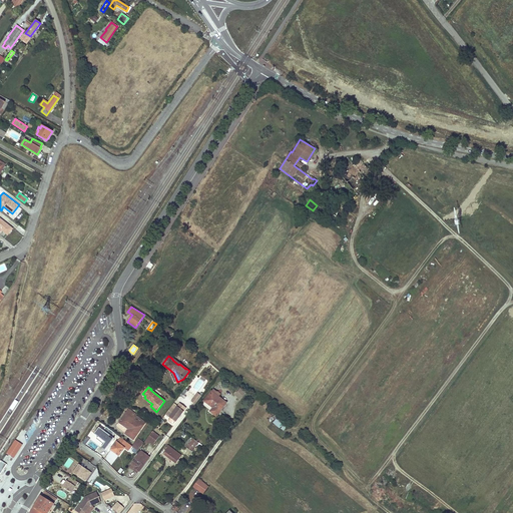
[(239,388),(234,394),(240,399),(245,393),(239,388)]
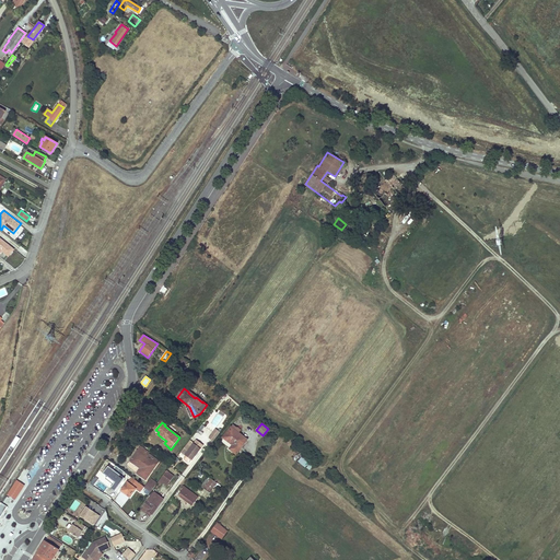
[(231,428),(223,438),(232,445),(230,450),(236,454),(247,440),(238,433),(235,431),(231,428)]
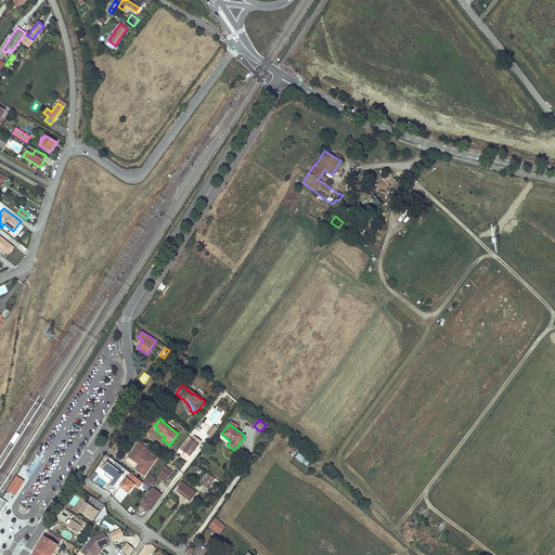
[(185,440),(180,447),(184,450),(183,451),(190,455),(201,440),(194,436),(190,442),(185,440)]
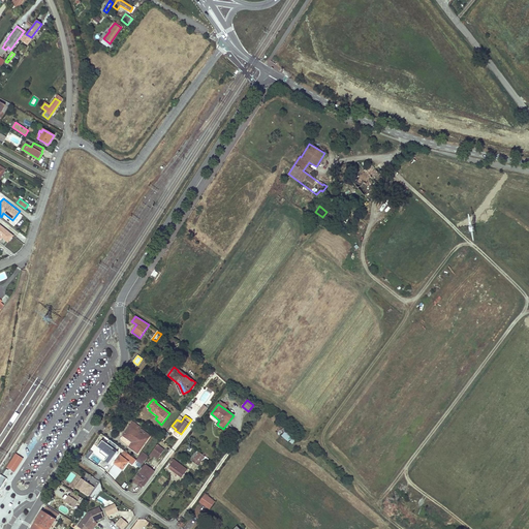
[(123,436),(131,442),(128,447),(138,454),(151,436),(146,433),(143,436),(138,432),(141,429),(132,423),(123,436)]
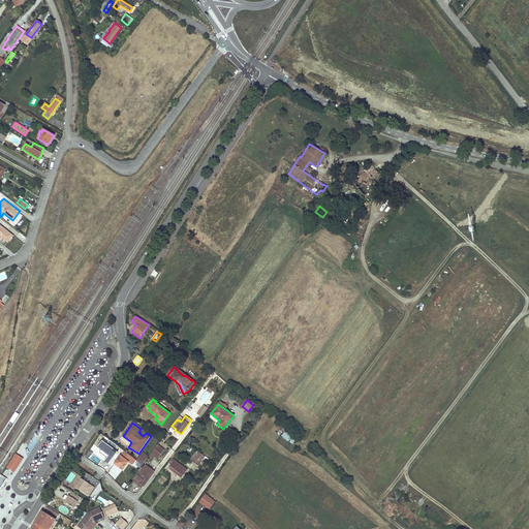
[(286,430),(281,436),(292,444),(298,438),(286,430)]
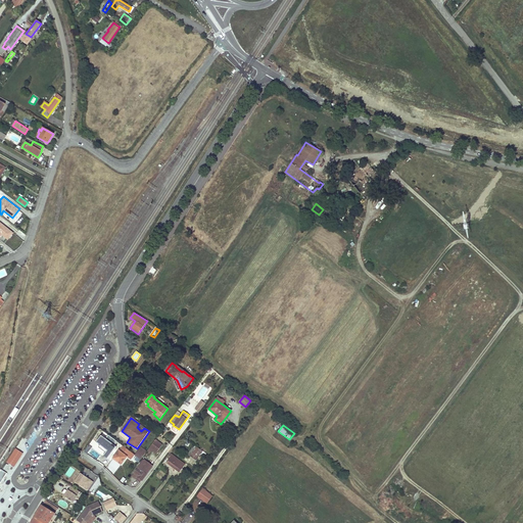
[(155,440),(149,448),(155,454),(161,444),(155,440)]
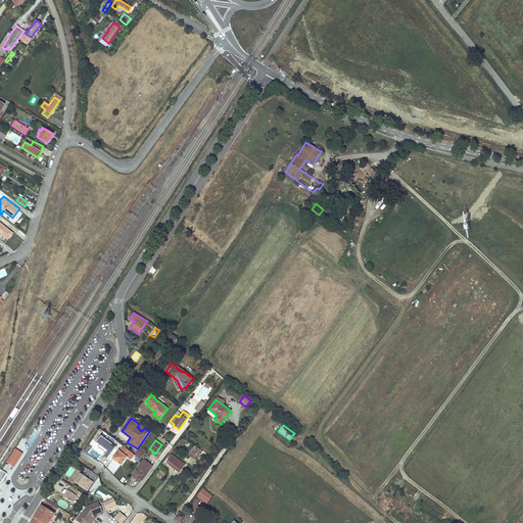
[(191,456),(197,447),(195,445),(188,454),(191,456)]
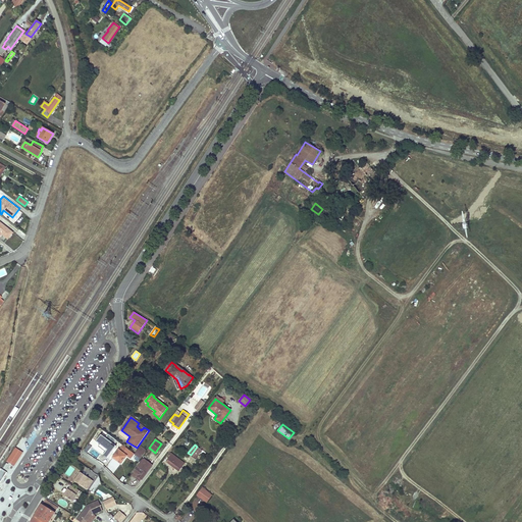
[(197,447),(191,455),(191,456),(196,459),(200,454),(204,456),(206,453),(197,447)]
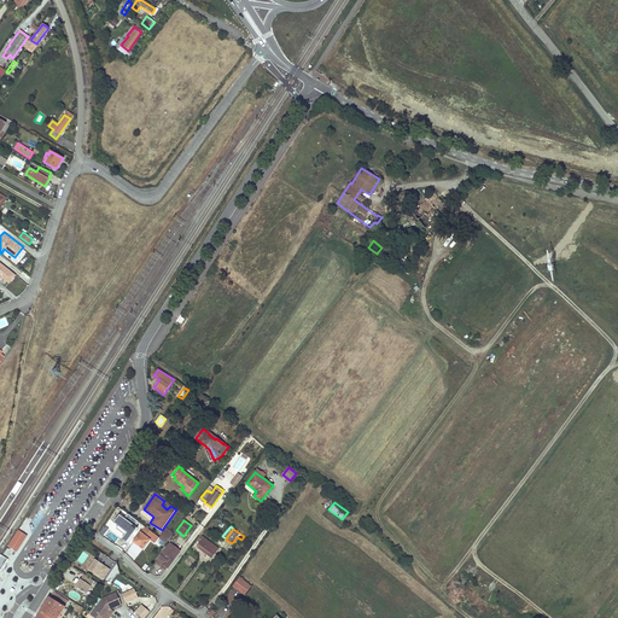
[(9,546),(17,551),(25,536),(18,531),(9,546)]
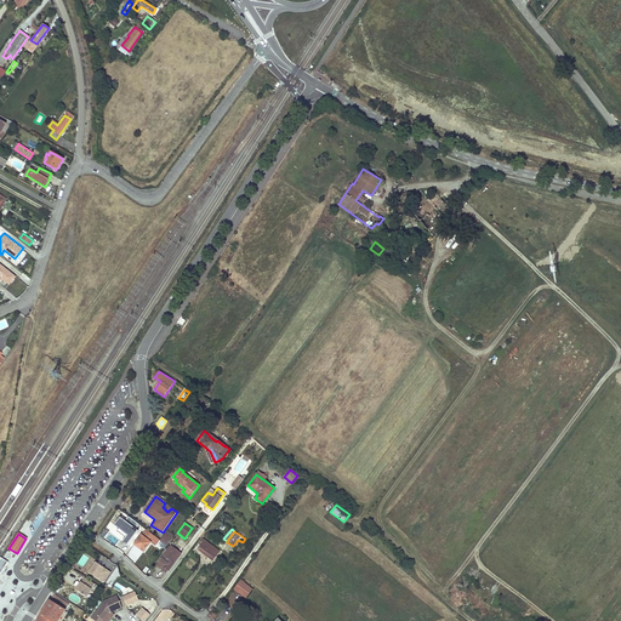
[(140,543),(137,546),(144,551),(151,542),(141,535),(136,541),(140,543)]
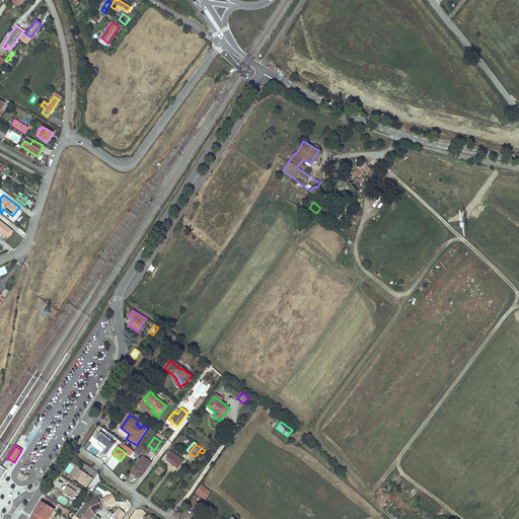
[(134,452),(139,456),(143,452),(138,448),(134,452)]
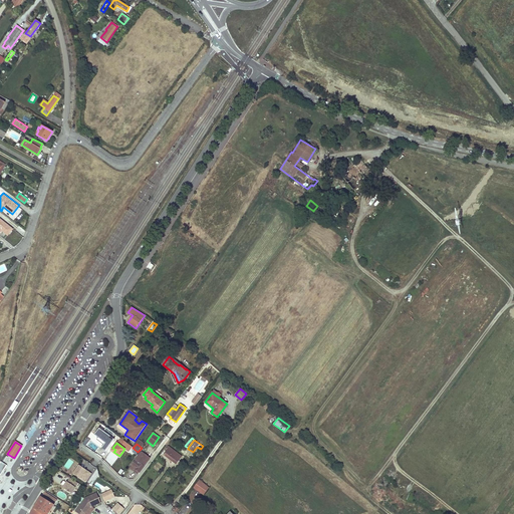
[(168,446),(163,454),(176,464),(182,457),(168,446)]
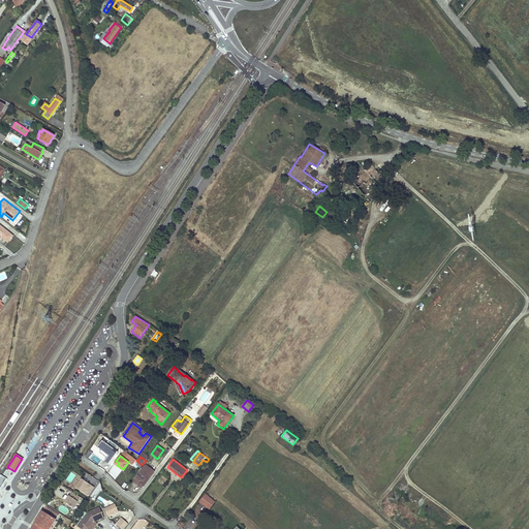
[(146,465),(135,478),(139,481),(138,483),(144,487),(149,480),(148,479),(154,471),(146,465)]
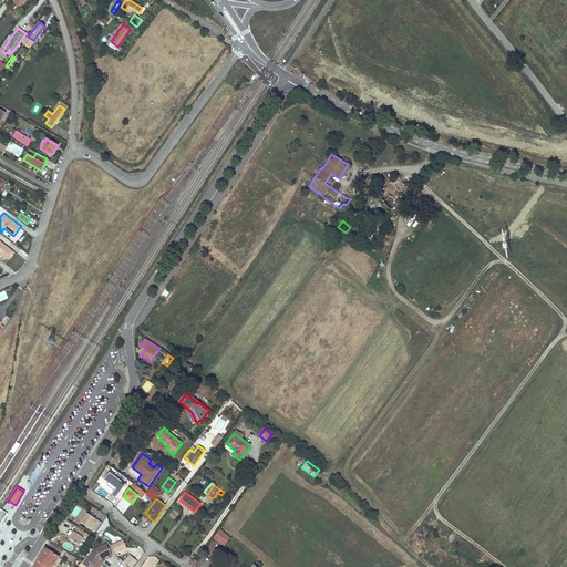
[(96,532),(102,521),(85,512),(80,523),(96,532)]
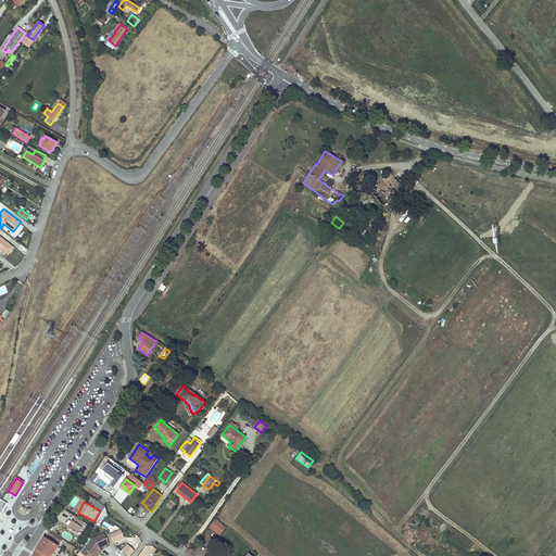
[(67,527),(78,533),(85,522),(75,516),(67,527)]
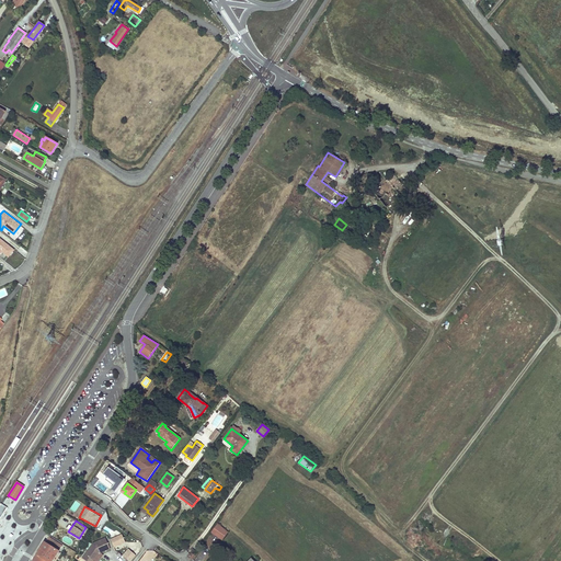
[(216,525),(212,533),(222,539),(227,533),(216,525)]
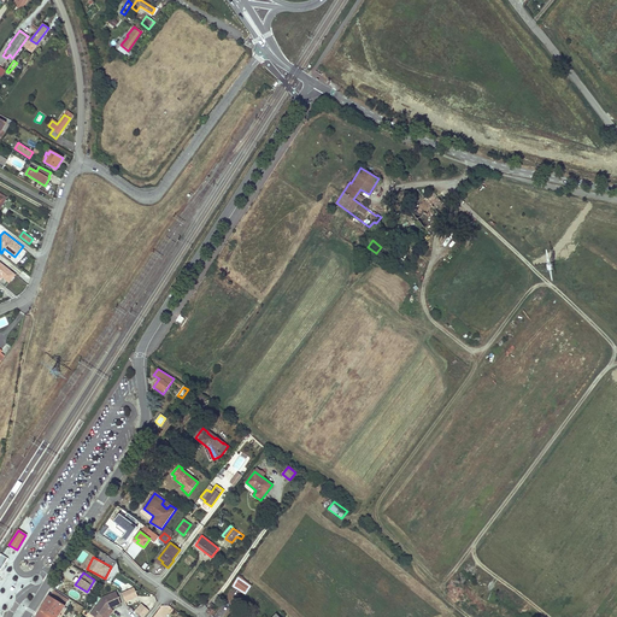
[(119,593),(123,601),(135,595),(131,588),(119,593)]
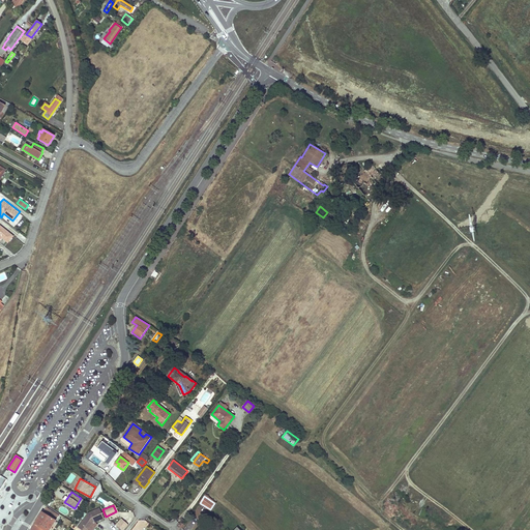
[(87,513),(80,525),(87,529),(92,522),(94,523),(102,519),(98,508),(87,513)]
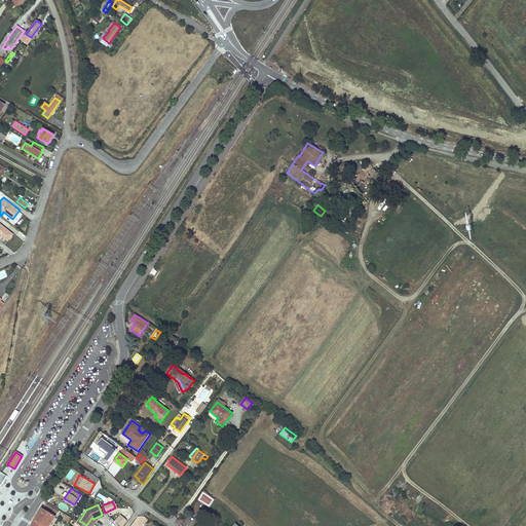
[(42,509),(31,525),(48,525),(54,517),(42,509)]
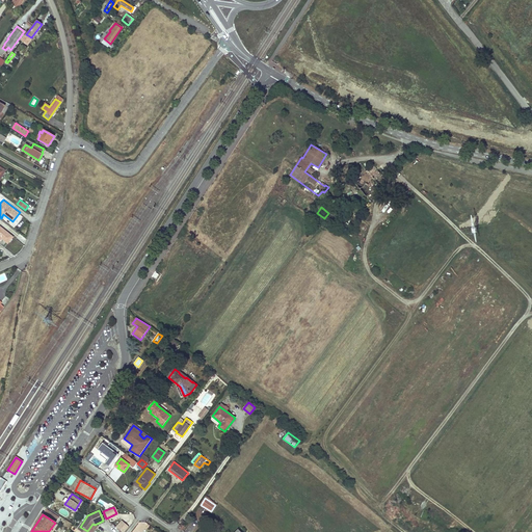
[(122,531),(123,531),(129,526),(122,520),(115,526),(122,531)]
